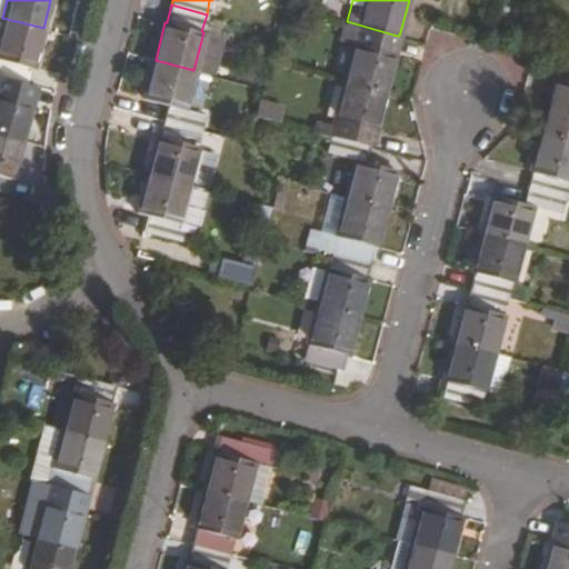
[(43,28),(2,18),(0,27),(0,76),(27,83),(31,67),(33,68),(43,28)]
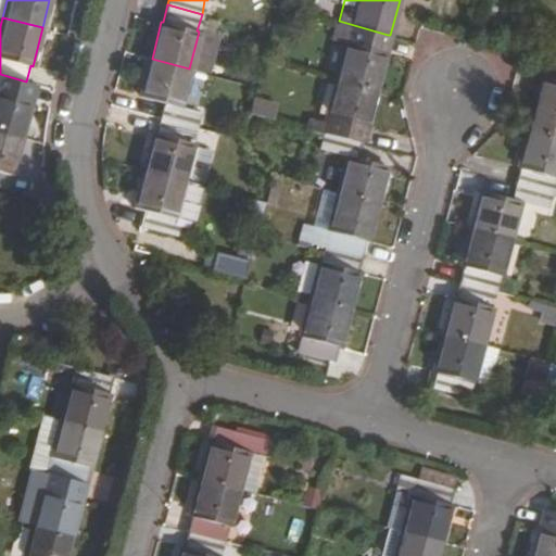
[(388,35),(339,21),(335,39),(346,41),(337,78),(377,90),(387,52),(384,52),(388,35)]
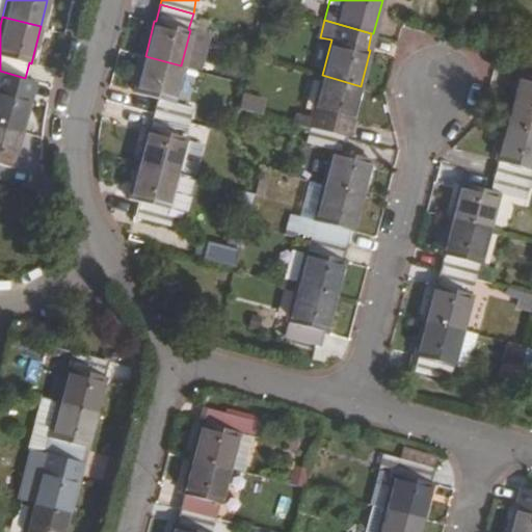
[(181,65),(145,56),(135,92),(158,99),(154,113),(185,122),(190,108),(170,102),(181,65)]
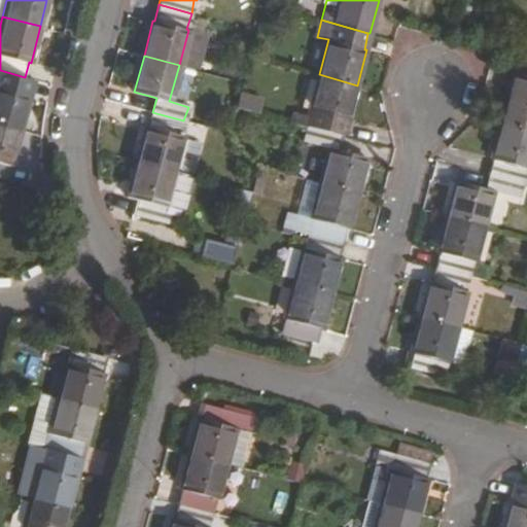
[(177,96),(188,100),(198,69),(186,66),(177,96)]
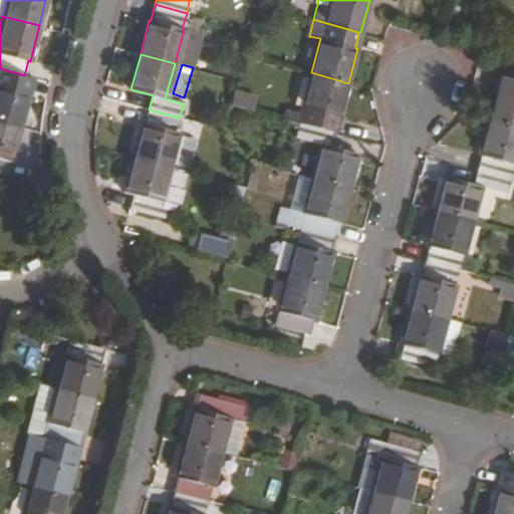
[(24,75),(0,68),(0,119),(19,124),(28,91),(21,89),(24,75)]
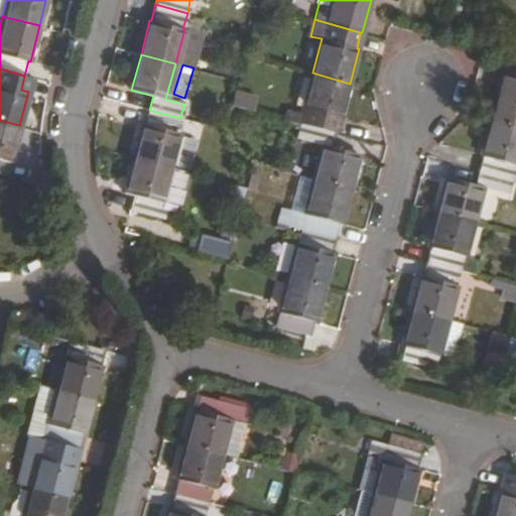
[(350,84),(312,73),(303,107),(305,108),(301,123),(335,132),(340,117),(341,117),(350,84)]
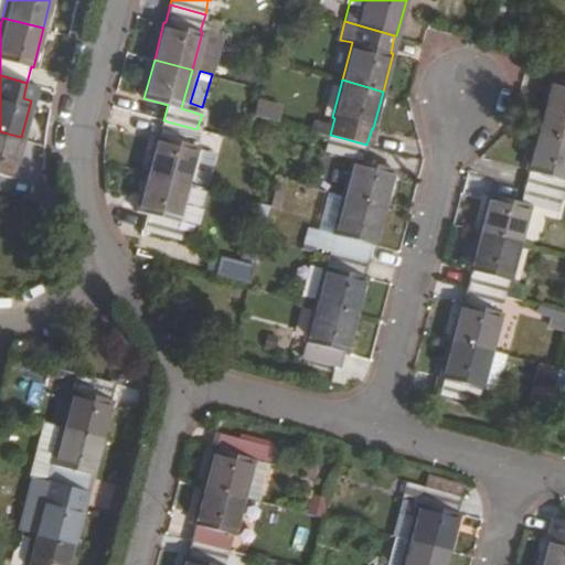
[(564,83),(558,82),(544,135),(564,139),(564,83)]
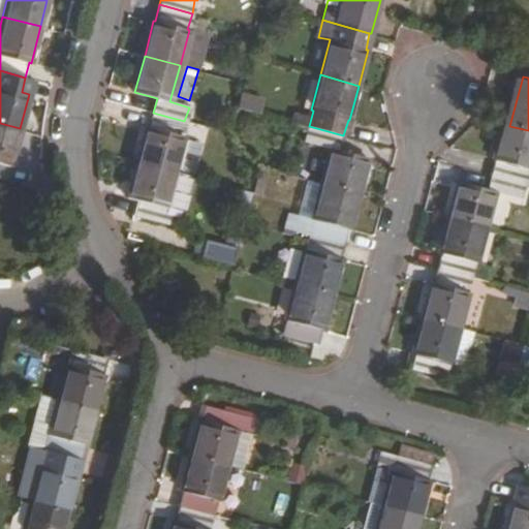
[(243,93),(241,106),(261,111),(265,97),(243,93)]
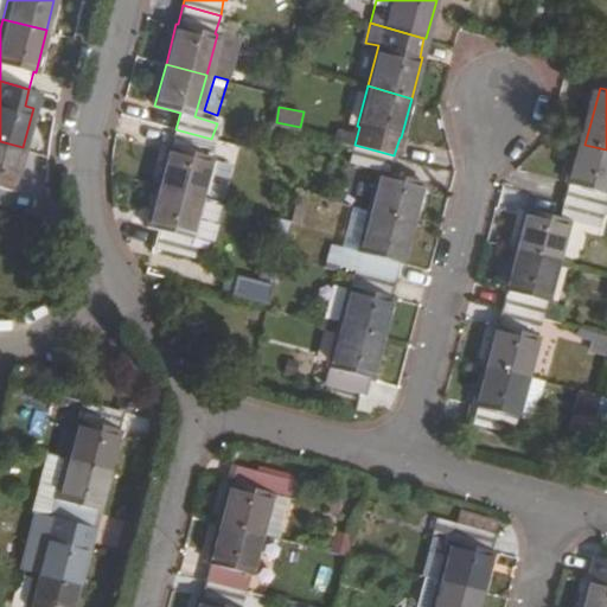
[(211,139),(176,129),(171,147),(168,146),(158,186),(197,196),(208,158),(206,157),(211,139)]
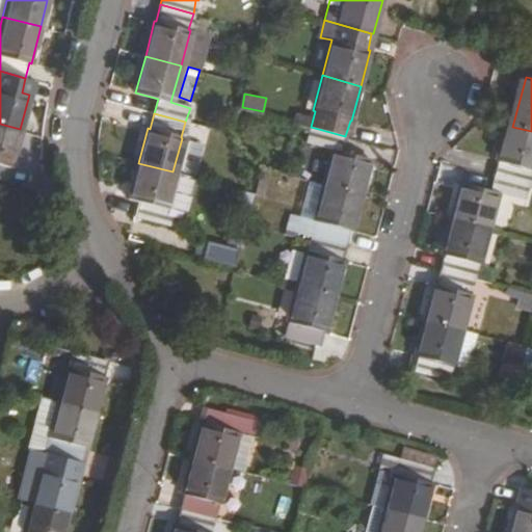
[(20,129),(0,124),(0,179),(5,181),(8,166),(9,167),(20,129)]
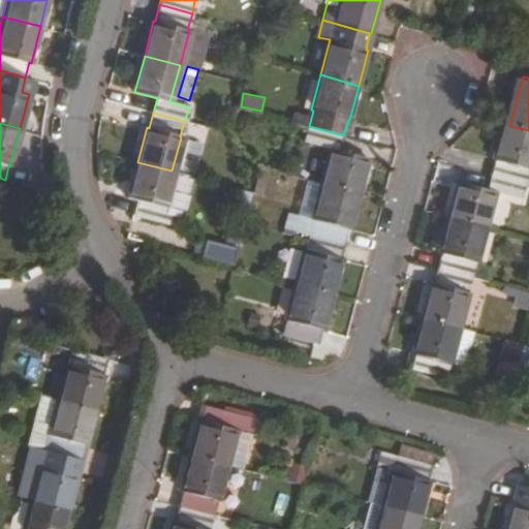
[(343,135),(309,126),(304,143),(330,150),(321,183),(361,193),(369,159),(340,151),(343,135)]
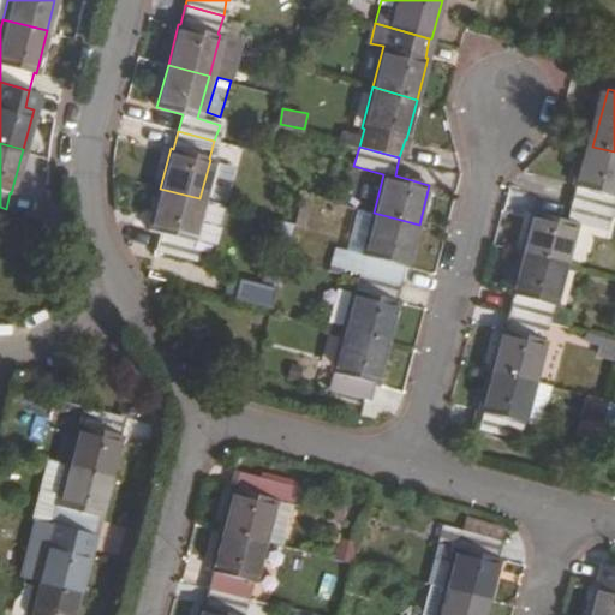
[(614,151),(592,147),(581,186),(584,187),(579,204),(614,214),(614,151)]
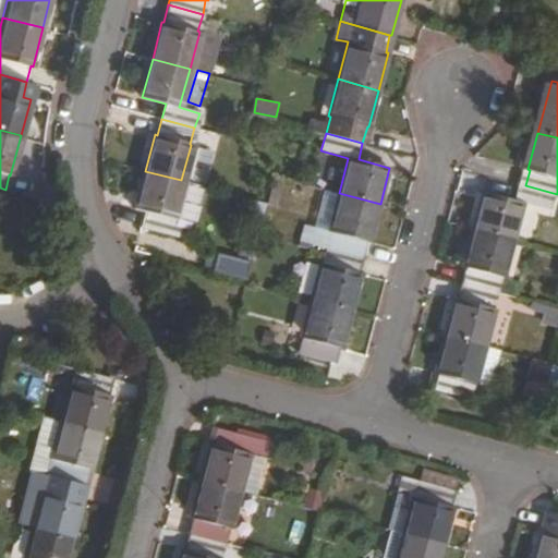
[(181,180),(145,171),(136,207),(144,210),(141,226),(178,237),(182,221),(171,218),(181,180)]
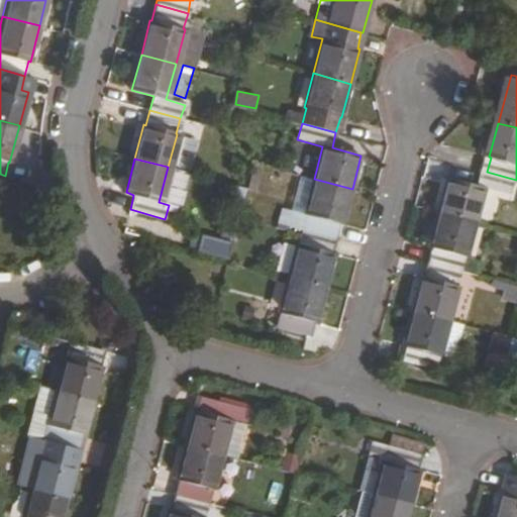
[(455,180),(446,215),(483,225),(493,190),(516,196),(516,180),(487,172),(482,186),(455,180)]
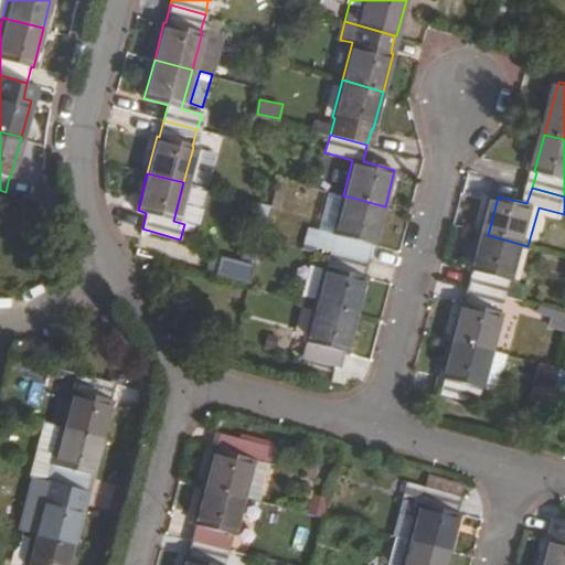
[(385,206),(343,195),(329,192),(315,246),(330,249),(369,260),(373,244),(375,245),(385,206)]
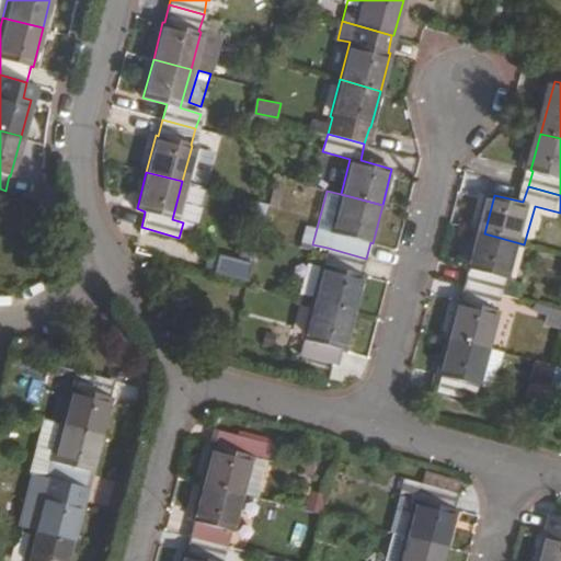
[(524,244),(484,233),(474,270),(477,270),(472,286),(510,296),(524,244)]
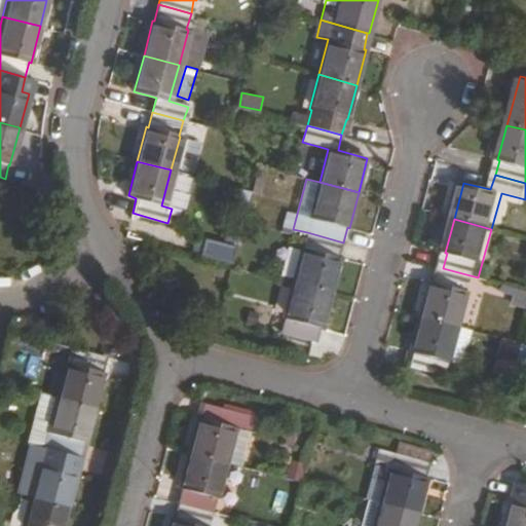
[(343,242),(307,232),(304,249),(302,248),(294,283),(332,292),(342,258),(339,258),(343,242)]
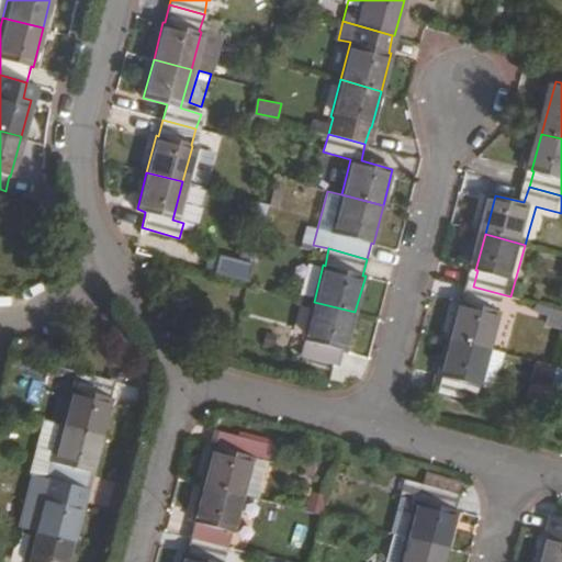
[(510,296),(473,287),(468,304),(467,303),(457,341),(497,351),(507,315),(506,315),(510,296)]
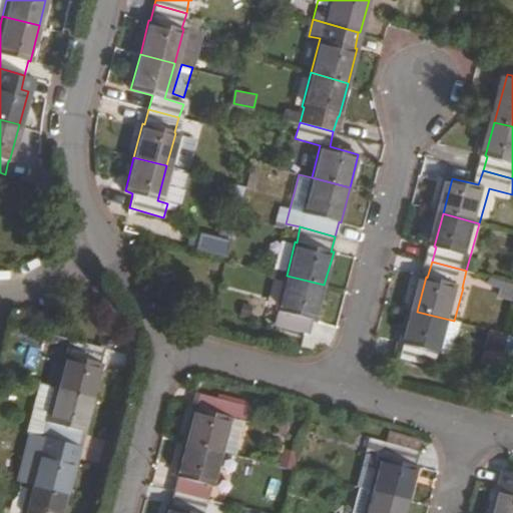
[(324,285),(287,276),(278,312),(280,312),(276,326),(310,335),(314,321),(315,321),(324,285)]
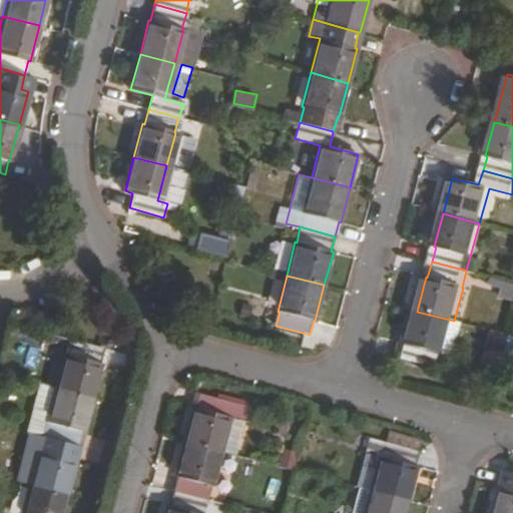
[(454,321),(417,312),(408,343),(410,343),(406,358),(440,368),(443,355),(444,355),(454,321)]
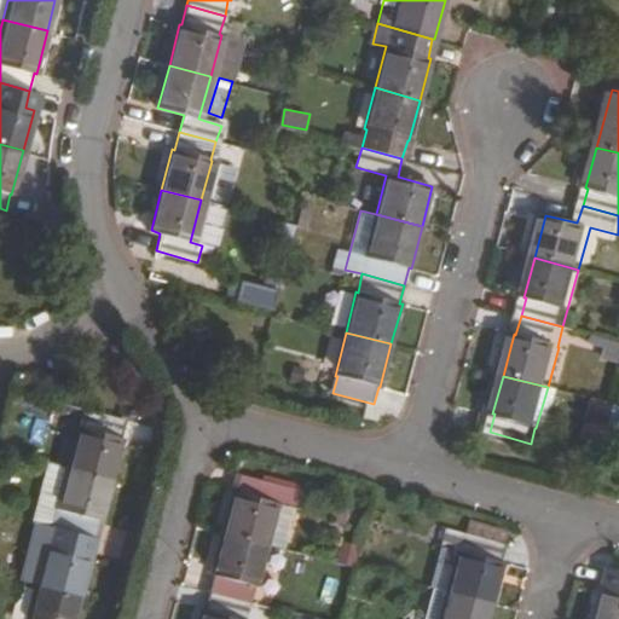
[(125,421),(85,410),(79,427),(77,427),(68,468),(111,480),(122,437),(120,437),(125,421)]
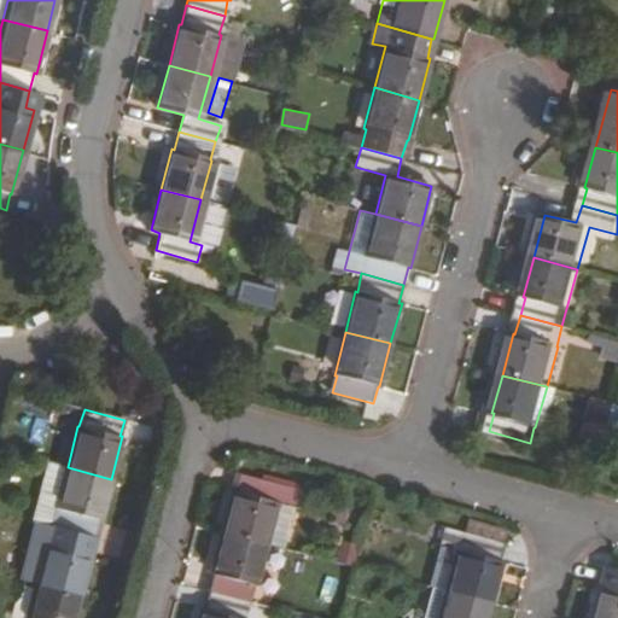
[(111,479),(68,467),(51,462),(35,523),(93,537),(97,520),(100,520),(111,479)]
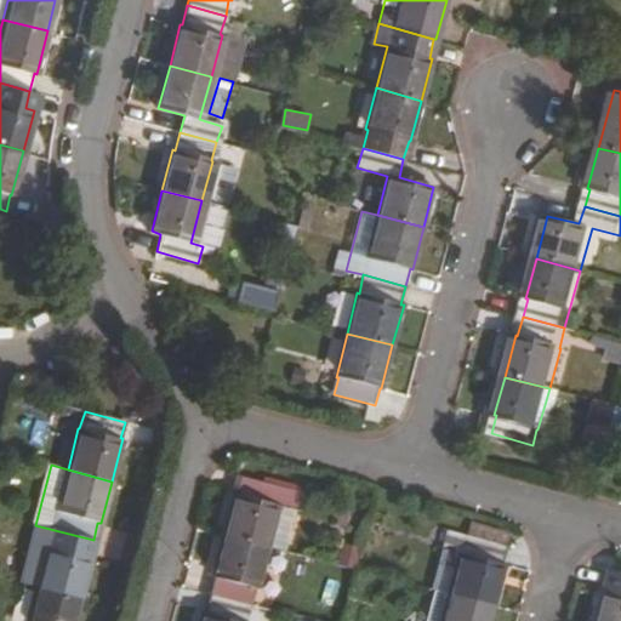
[(243,476),(227,535),(268,546),(278,506),(296,511),(302,491),(243,476)]
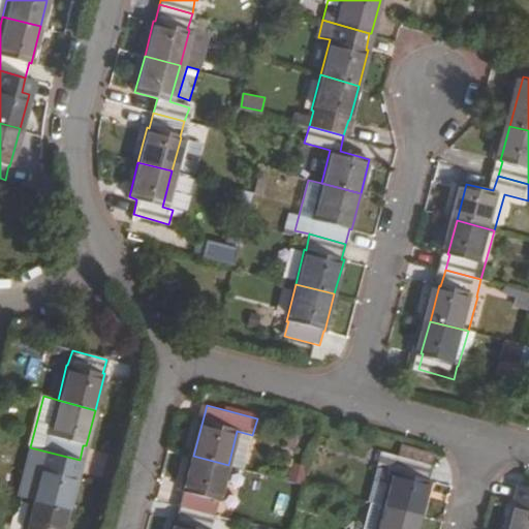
[(244,469),(252,435),(237,431),(228,465),(244,469)]
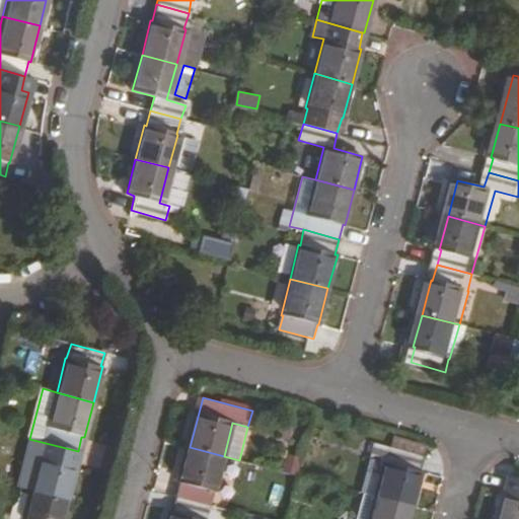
[(390,437),(387,447),(421,456),(423,446),(390,437)]
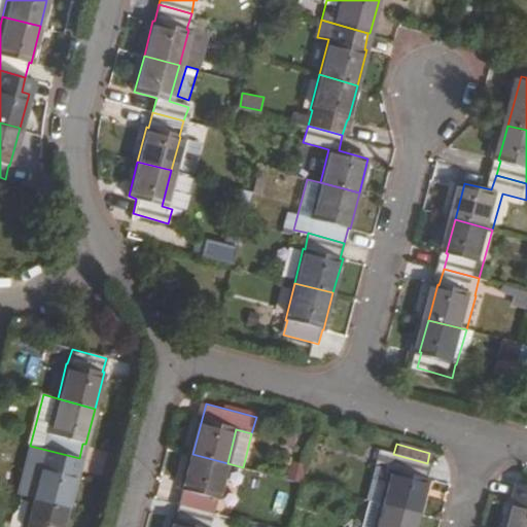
[(79,458),(30,446),(16,495),(31,498),(67,508),(76,473),(75,472),(79,458)]
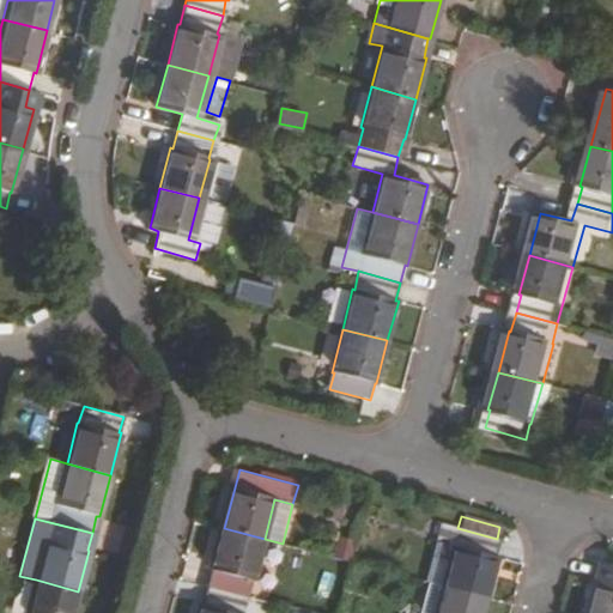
[(457,528),(438,523),(424,580),(428,581),(441,584),(490,598),(499,559),(492,557),(497,539),(457,528)]
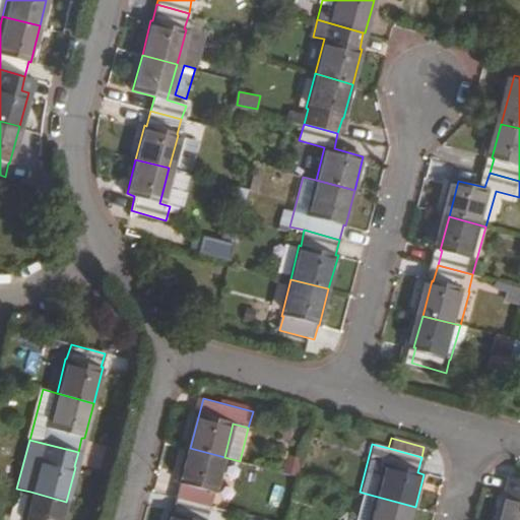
[(224,457),(190,448),(179,483),(181,484),(177,498),(209,507),(212,493),(215,494),(224,457)]
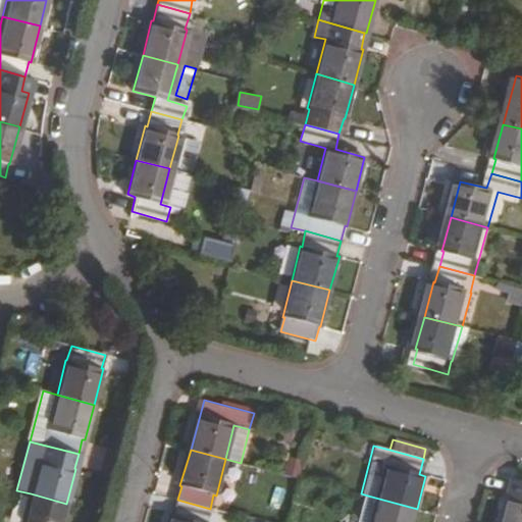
[(507,497),(500,521),(521,521),(521,485),(514,483),(510,499),(507,497)]
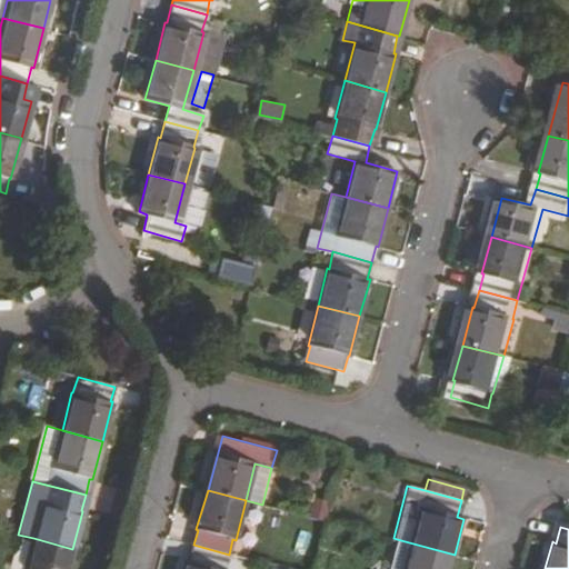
[(67,568),(72,549),(33,538),(25,568),(67,568)]
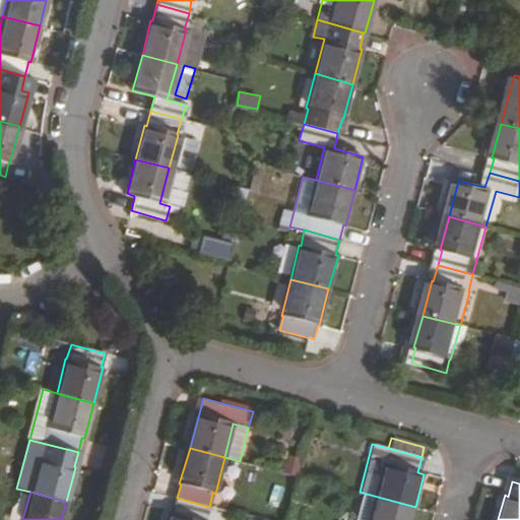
[(367,519),(374,496),(363,493),(354,519),(367,519)]
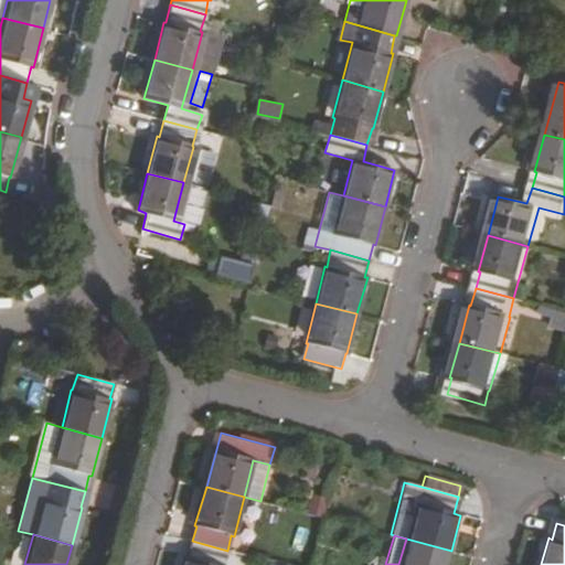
[(447,564),(451,551),(406,539),(398,564),(447,564)]
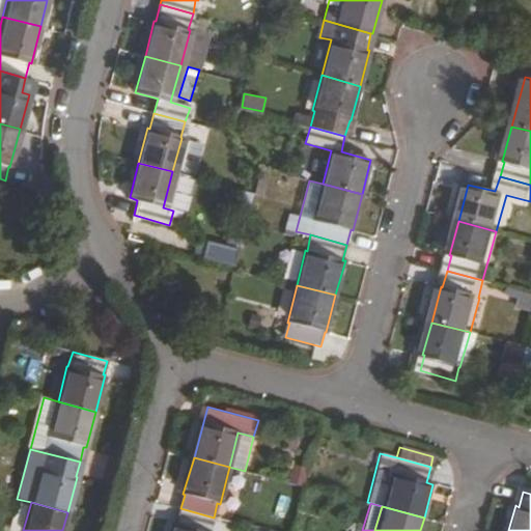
[(210,530),(214,518),(180,508),(176,524),(174,524),(172,530),(210,530)]
